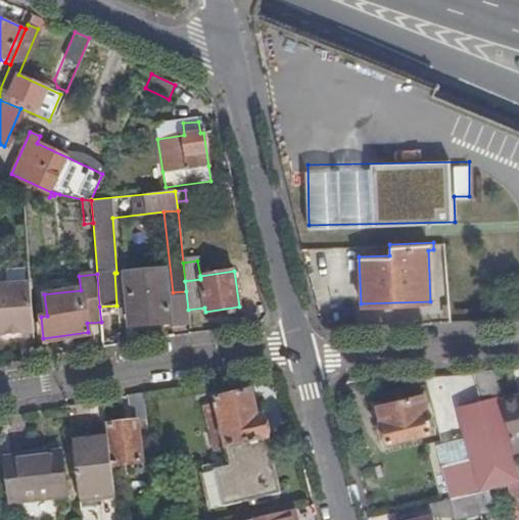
[(130,326),(189,321),(188,310),(186,291),(173,292),(166,292),(149,293),(149,283),(148,274),(126,277),(127,289),(120,290),(121,297),(128,297),(130,326)]
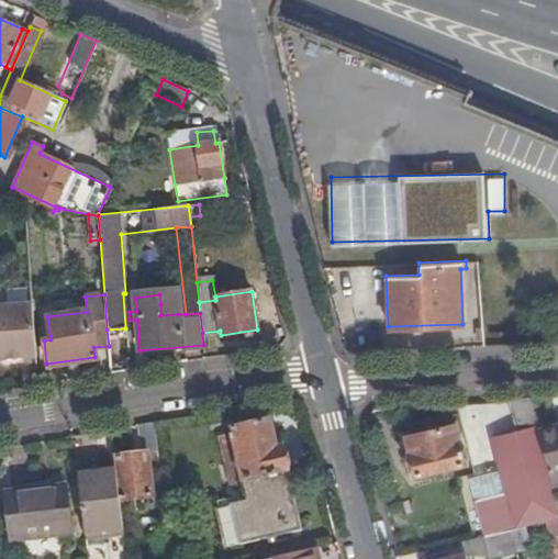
[(0,354),(36,353),(32,297),(0,300),(0,354)]
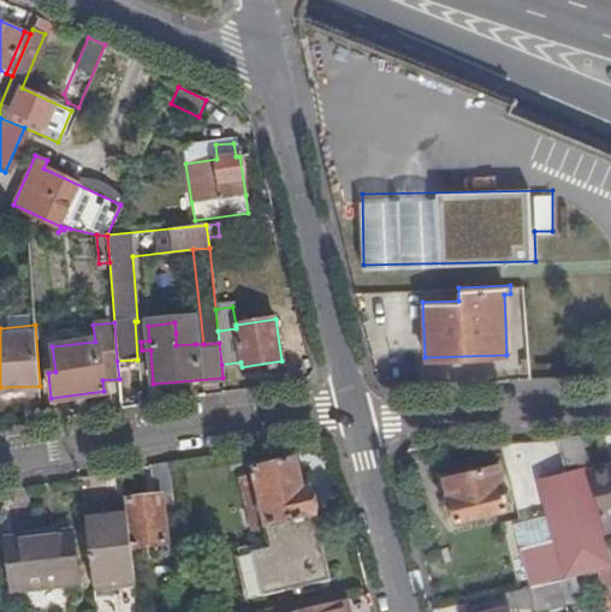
[(194,332),(176,333),(176,345),(195,344),(194,332)]
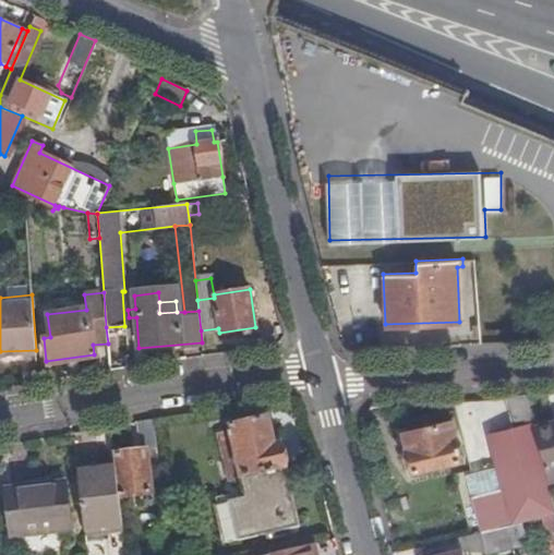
[(533,425),(526,395),(505,396),(513,427),(489,434),(496,466),(502,487),(471,495),(479,531),(490,528),(510,523),(541,517),(553,513),(553,504),(552,494),(548,480),(545,468),(533,425)]
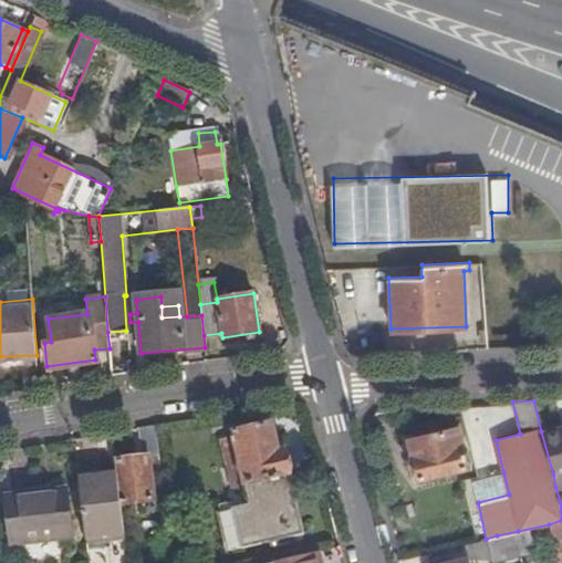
[(115,472),(120,503),(153,499),(147,455),(158,454),(155,424),(138,427),(142,456),(114,459),(115,472)]
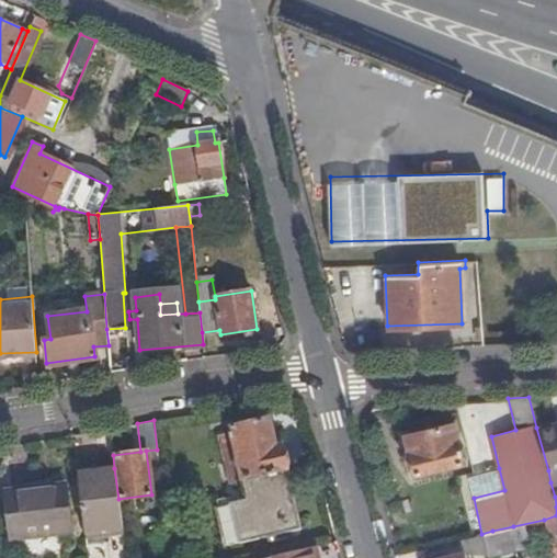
[(242,488),(287,477),(286,470),(285,470),(280,445),(274,446),(269,420),(229,429),(230,432),(216,435),(228,486),(241,482),(242,488)]
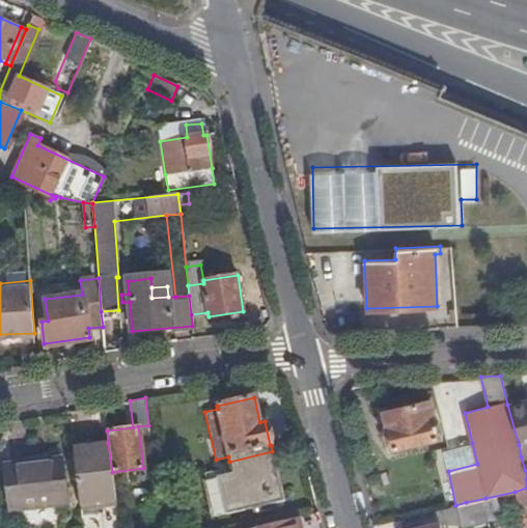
[(440,437),(430,399),(383,412),(393,449),(440,437)]
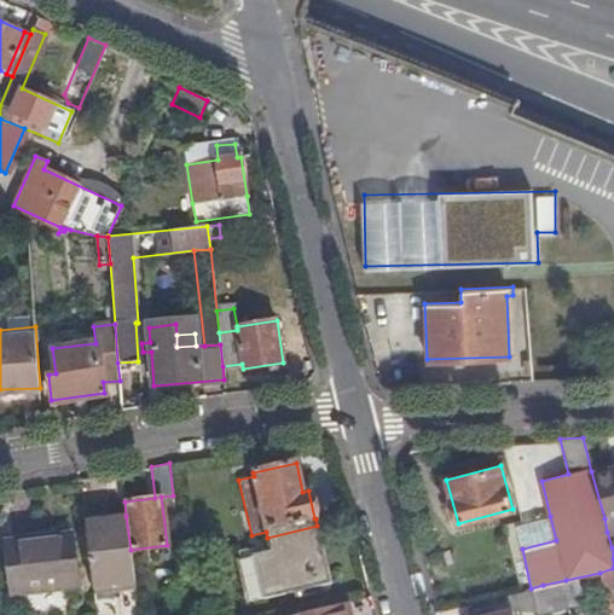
[(613,465),(591,471),(604,518),(613,516),(613,465)]
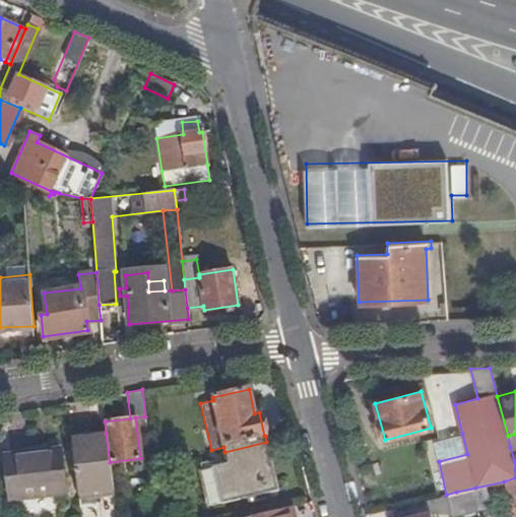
[(78,493),(113,490),(110,462),(106,434),(71,438),(78,493)]
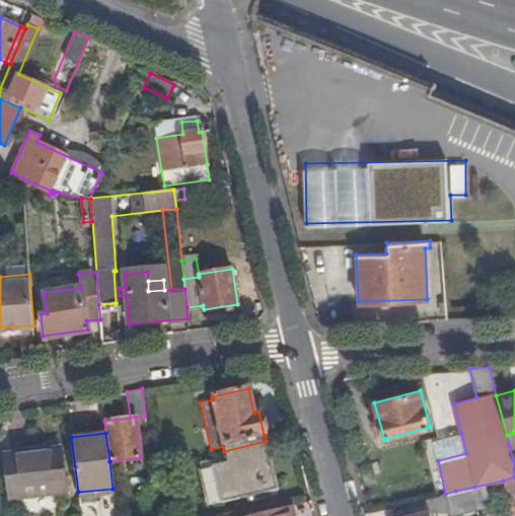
[(466,453),(461,433),(433,441),(438,460),(466,453)]
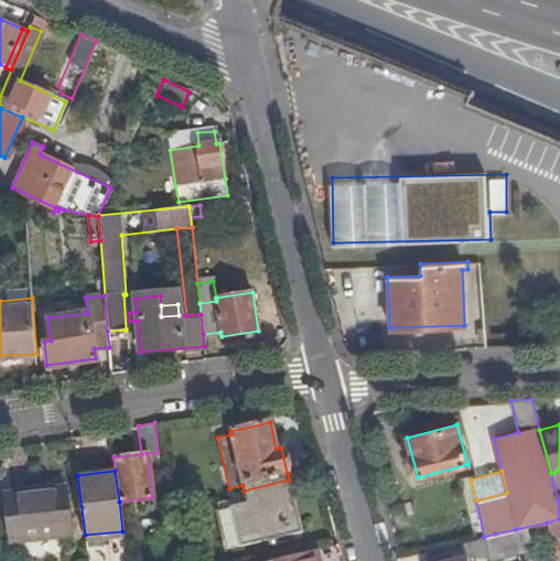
[(302,537),(289,479),(244,491),(247,504),(230,507),(239,550),(302,537)]
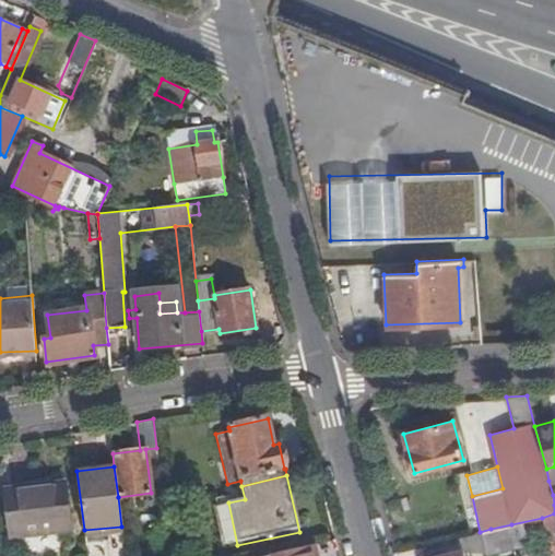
[(4,483),(6,492),(40,487),(40,485),(39,478),(4,483)]
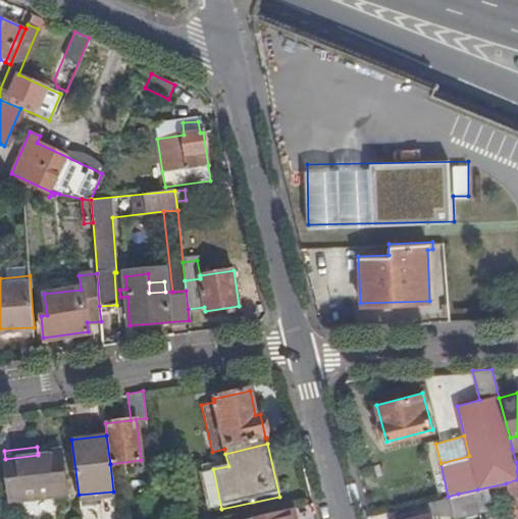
[(5,459),(10,502),(65,495),(60,450),(38,453),(38,455),(5,459)]
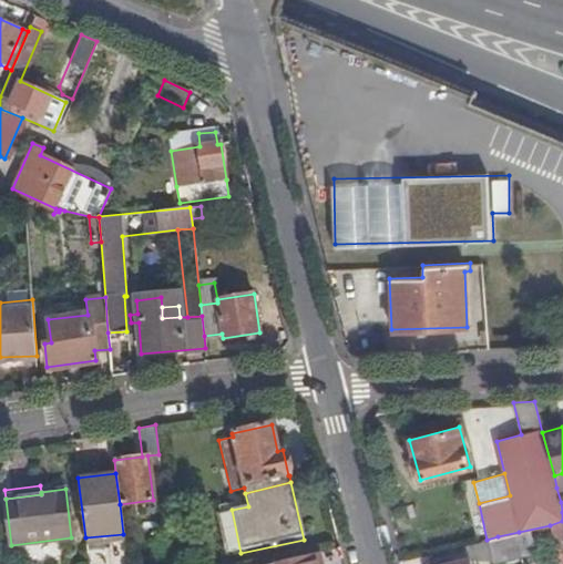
[(562,563),(562,521),(550,525),(560,563),(562,563)]
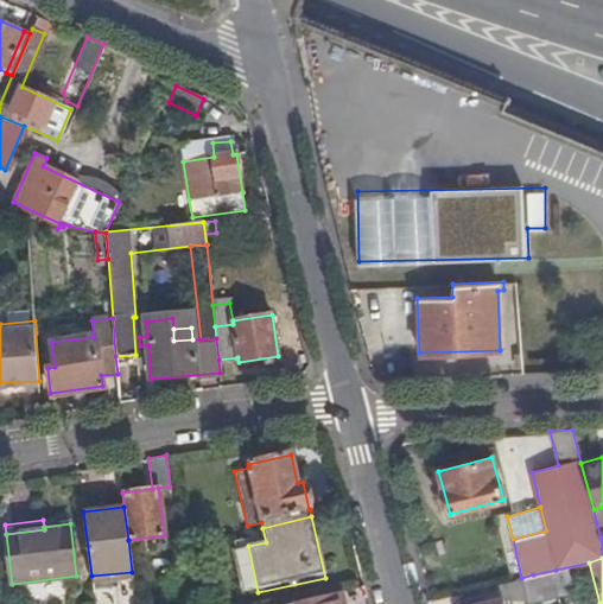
[(533,574),(521,578),(527,599),(567,591),(565,584),(560,585),(556,570),(533,574)]
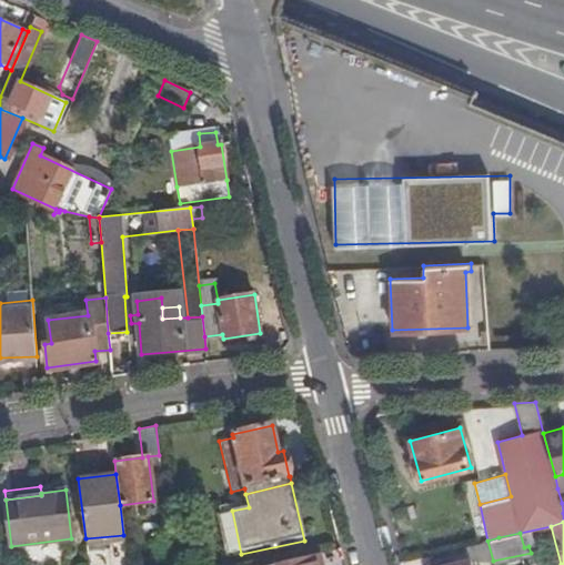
[(493,561),(487,541),(466,546),(471,560),(493,561)]
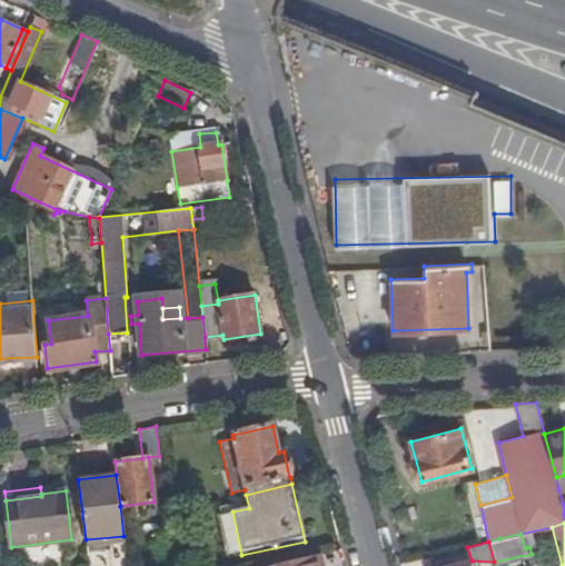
[(320,565),(318,555),(274,565),(320,565)]
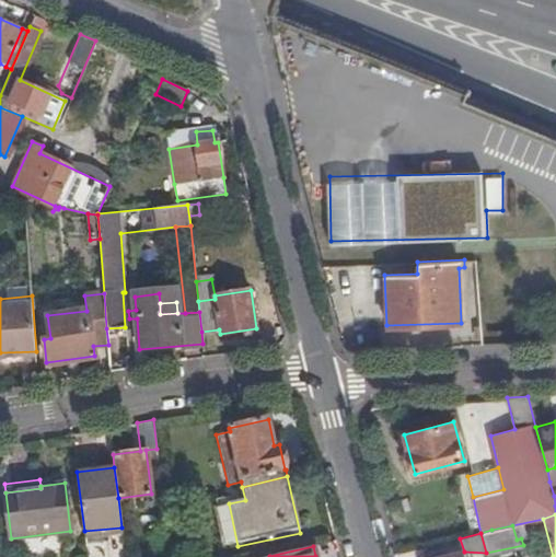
All buildings are outlined.
